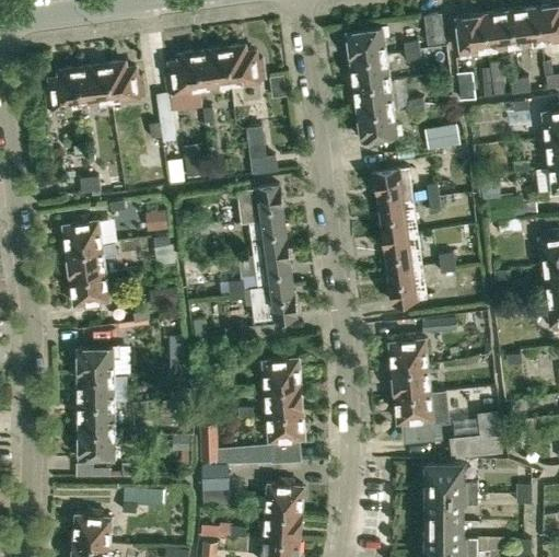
[(558,4),(537,8),(542,43),(558,41),(558,44),(558,4)]
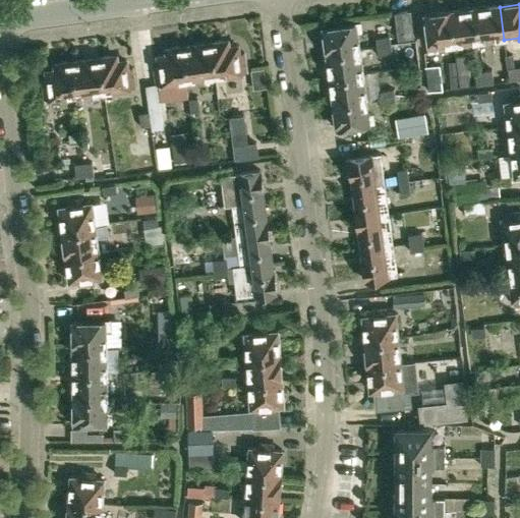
[(478,43),(504,40),(500,7),(474,10),(478,43)]
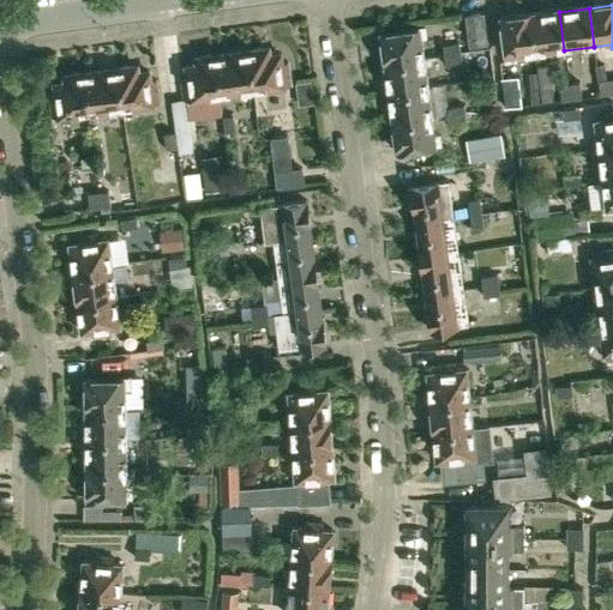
[(535,54),(564,50),(559,12),(529,16),(535,54)]
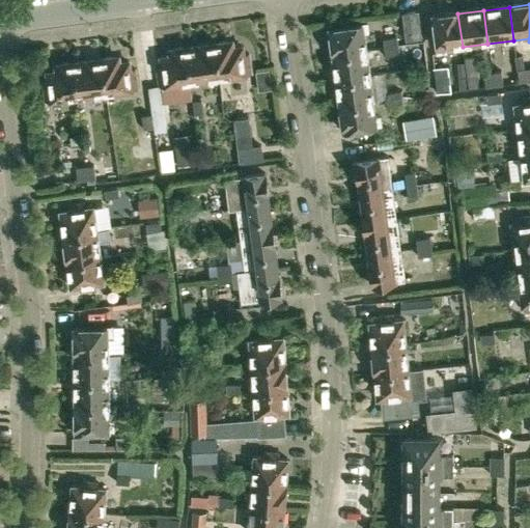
[(445,50),(463,47),(457,14),(431,18),(436,51),(437,51),(437,55),(446,54),(445,50)]
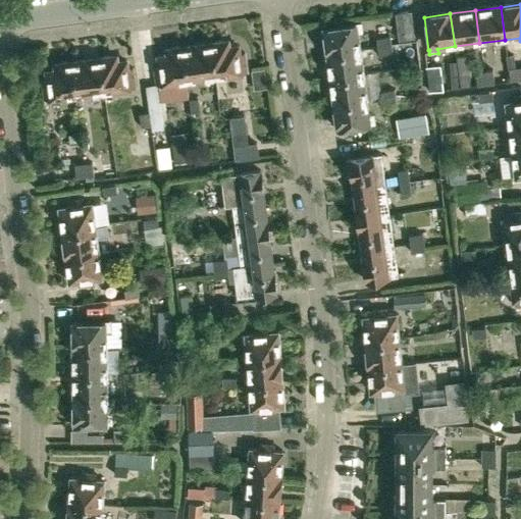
[(411,41),(408,14),(393,16),(396,43),(411,41)]
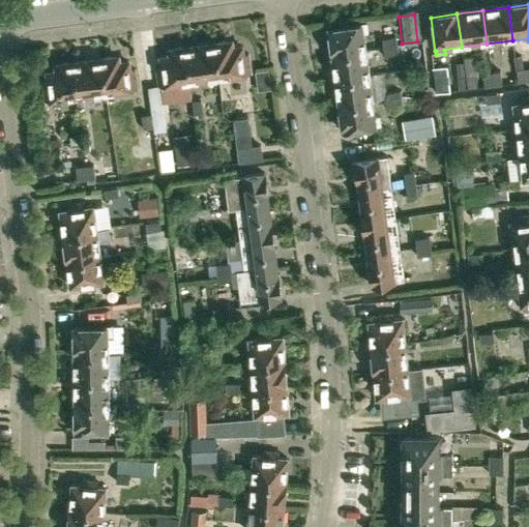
[(330,56),(364,52),(362,35),(366,34),(365,26),(360,27),(360,26),(327,31),(330,56)]
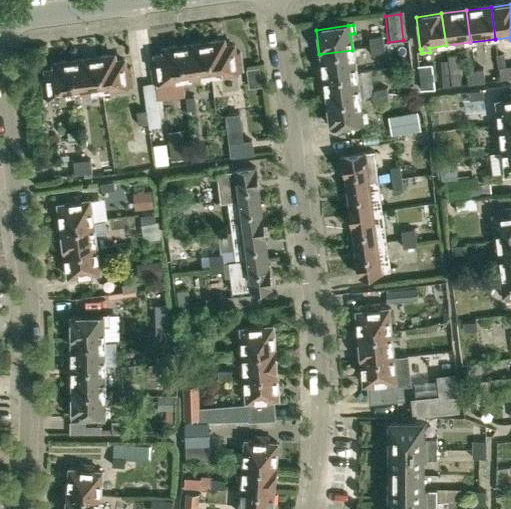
[(370,48),(382,47),(381,38),(369,39),(370,48)]
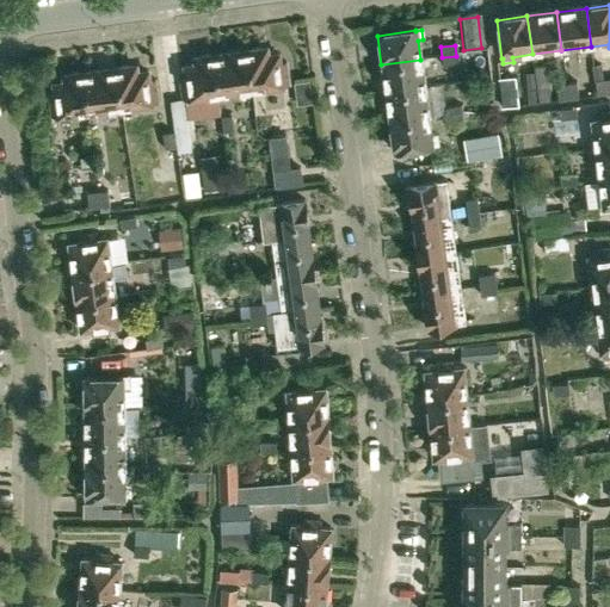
[(246,53),(252,93),(282,88),(289,87),(285,64),(278,66),(277,56),(266,57),(265,50),(262,51),(258,50),(251,51),(248,53),(246,53)]
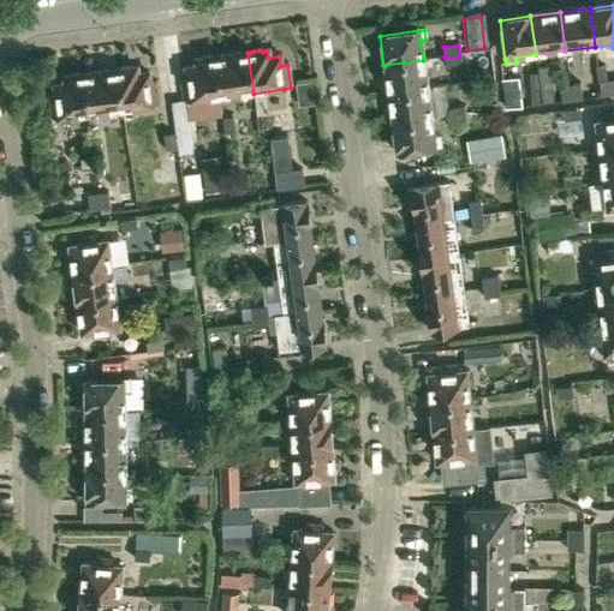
[(224,97),(254,94),(248,53),(216,58),(224,97)]
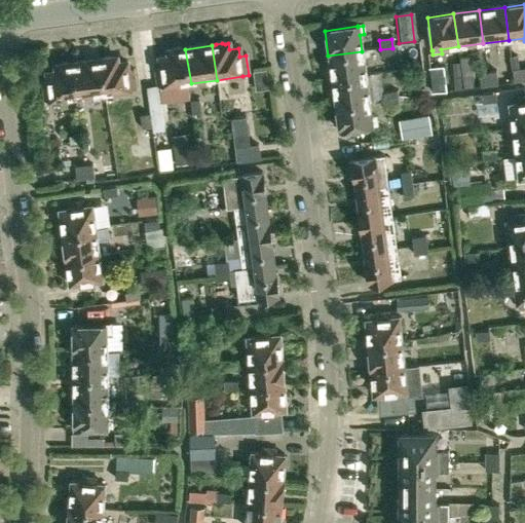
[(191,83),(185,49),(182,49),(179,48),(174,49),(171,51),(167,51),(167,58),(158,60),(159,67),(154,68),(156,87),(162,86),(162,87),(191,83)]
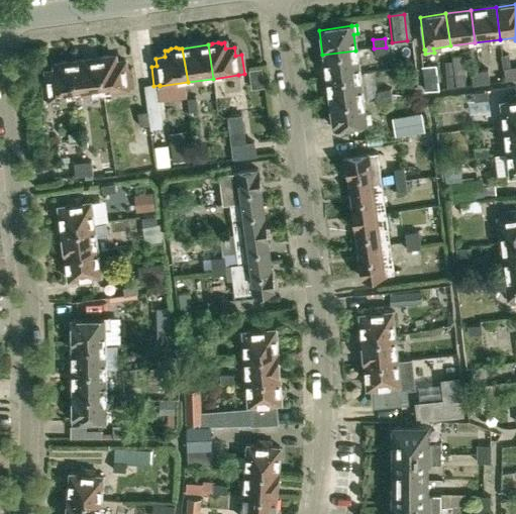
[(386,47),(374,48),(375,58),(387,57),(386,47)]
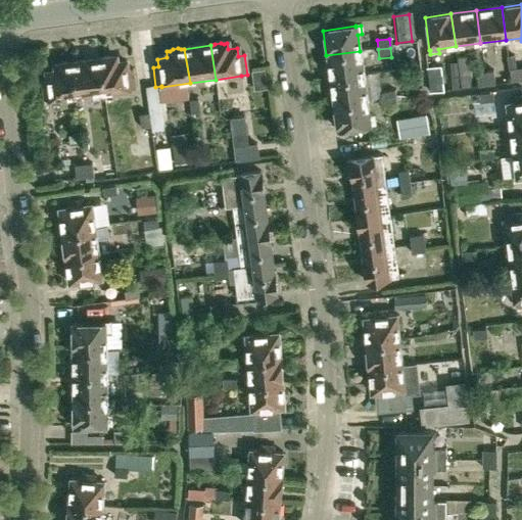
[(330,81),(363,77),(360,51),(326,55),(330,81)]
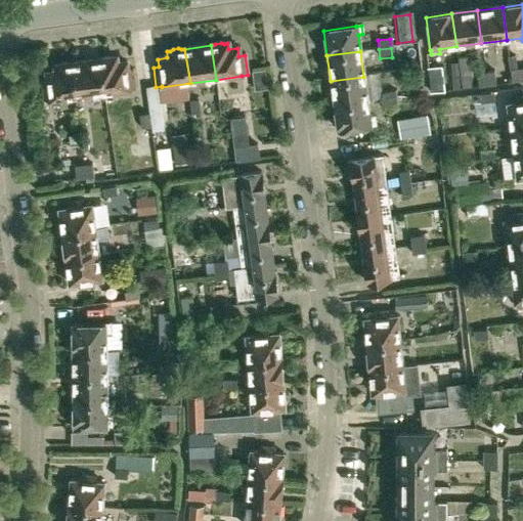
[(510,57),(513,83),(522,81),(522,69),(520,70),(518,56),(510,57)]
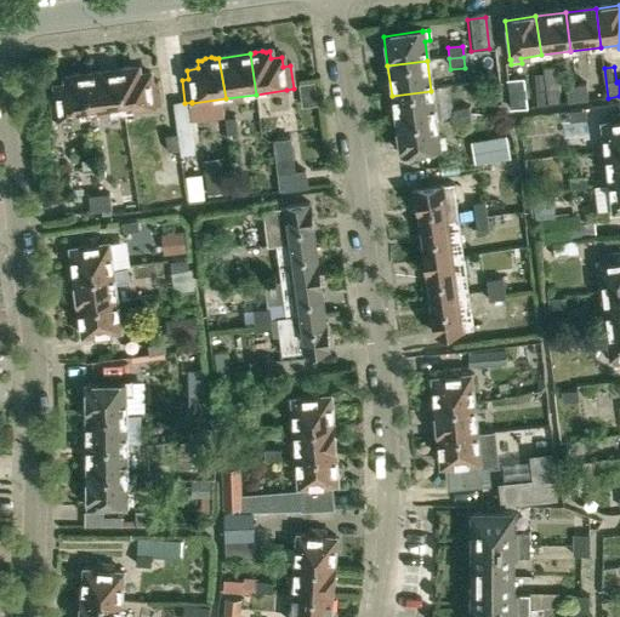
[(118,72),(123,112),(153,108),(160,107),(157,84),(151,85),(149,75),(137,76),(137,69),(132,69),(129,69),(123,69),(120,72),(118,72)]
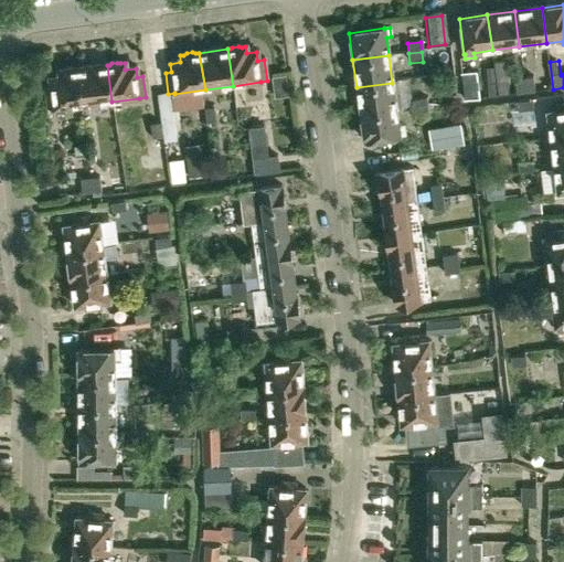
[(83,106),(112,102),(107,65),(78,70),(83,106)]
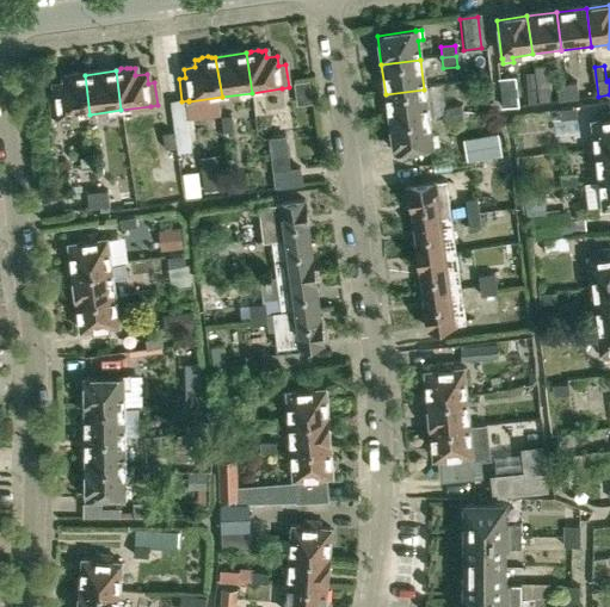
[(90,115),(85,75),(80,75),(78,74),(71,75),(68,76),(63,78),(65,85),(54,86),(55,95),(48,97),(51,119),(57,118),(59,118),(90,115)]
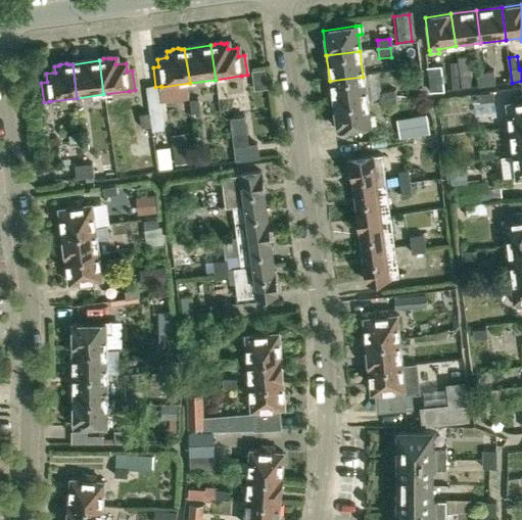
[(459,81),(458,64),(451,65),(452,89),(459,89),(458,81),(459,81)]
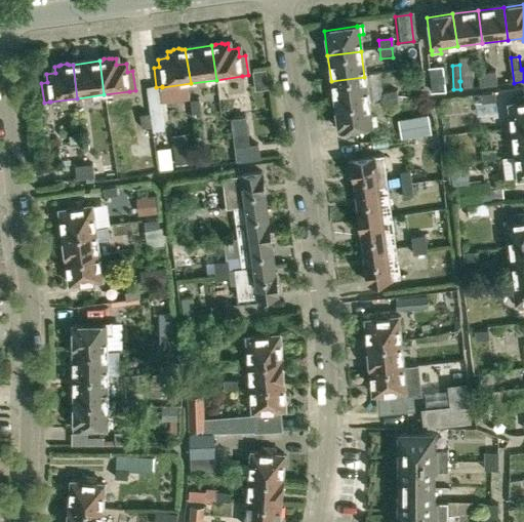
[(428,71),(430,93),(442,92),(440,70),(428,71)]
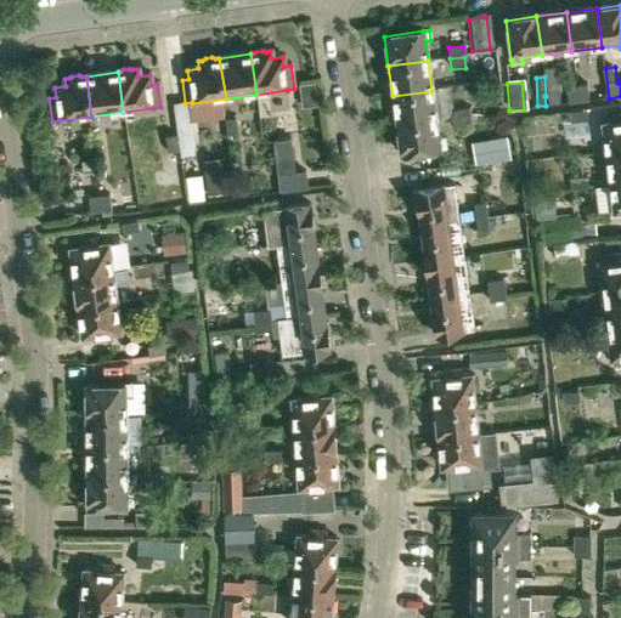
[(576,88),(577,102),(588,101),(587,86),(576,88)]
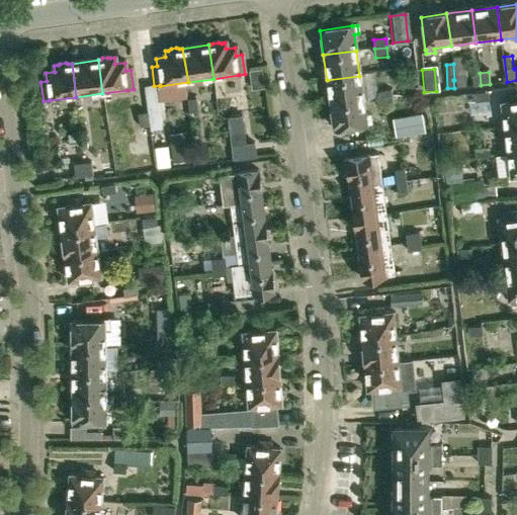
[(471,86),(481,85),(480,73),(470,74),(471,86)]
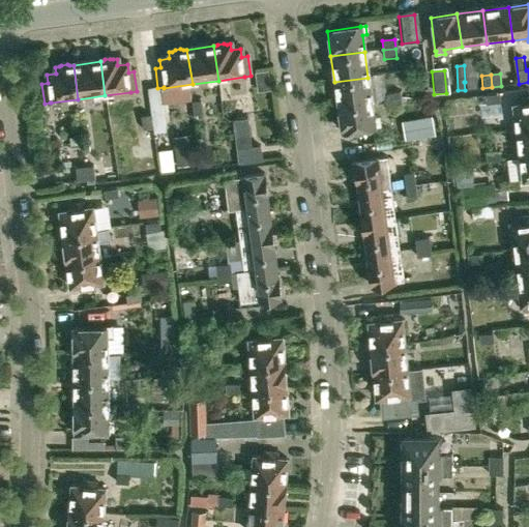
[(338,107),(371,103),(368,78),(334,82),(338,107)]
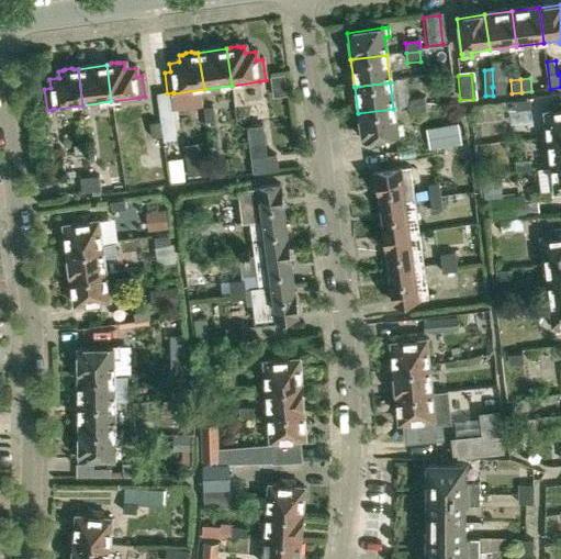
[(408,108),(424,105),(423,96),(407,98),(408,108)]
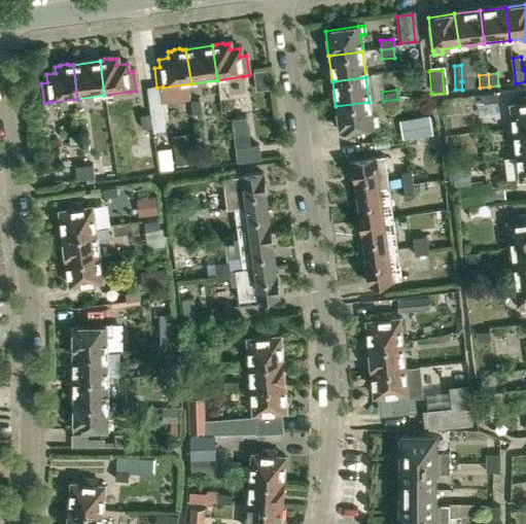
[(495,94),(481,96),(482,104),(496,102),(495,94)]
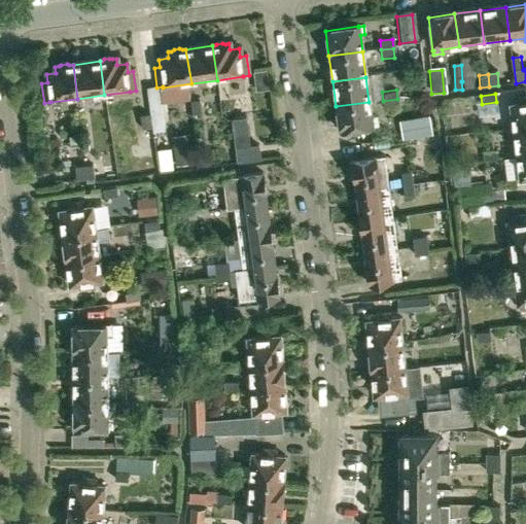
[(525,98),(518,99),(519,104),(510,106),(513,131),(525,129),(525,98)]
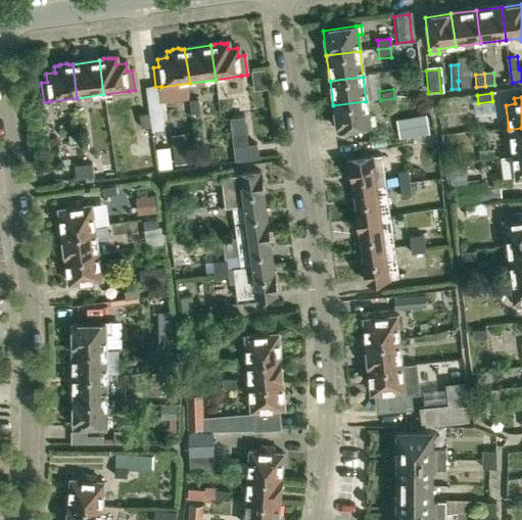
[(395,107),(394,98),(380,100),(381,109),(395,107)]
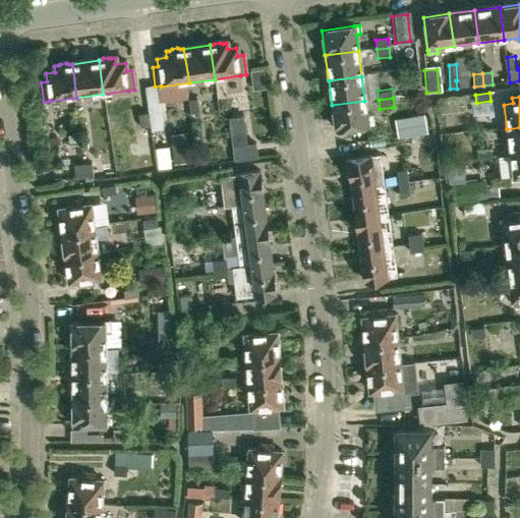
[(368,126),(364,101),(332,105),(335,130),(368,126)]
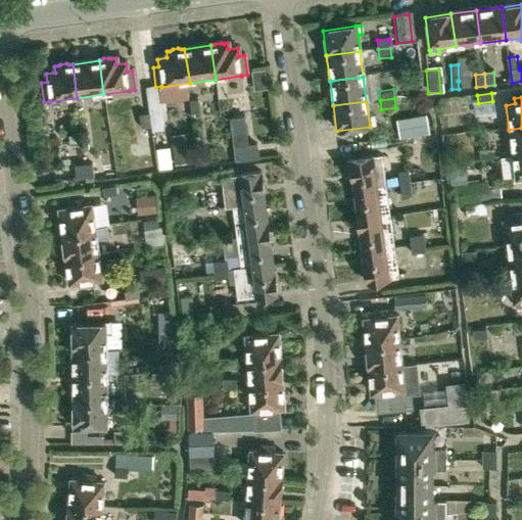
[(192,102),(193,116),(202,116),(201,102),(192,102)]
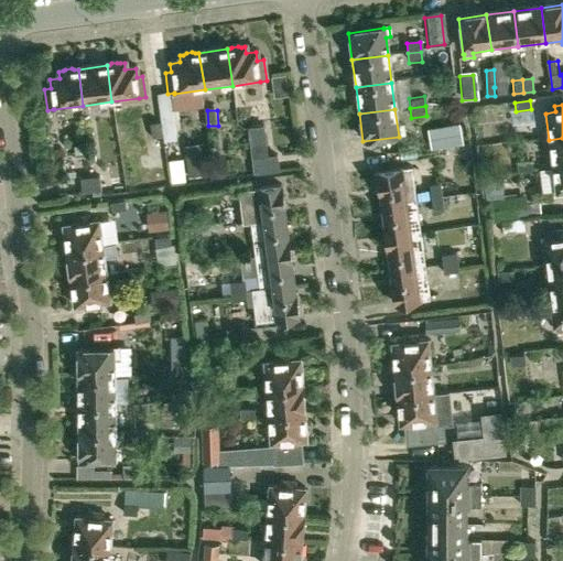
[(151,127),(153,142),(163,141),(161,126),(151,127)]
